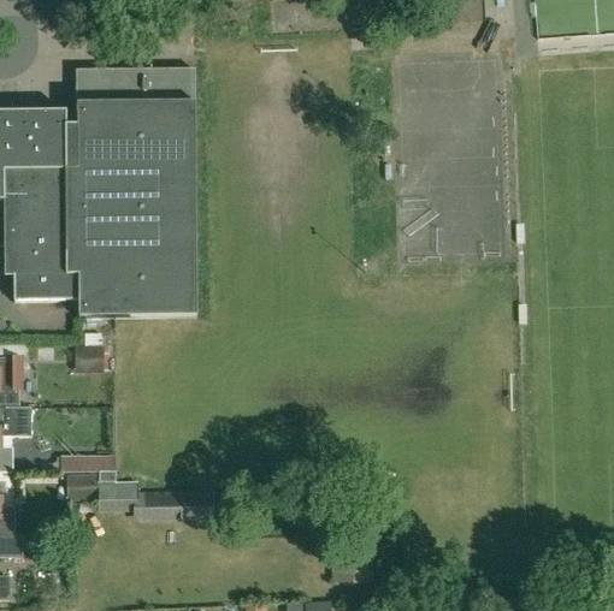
[(72,15),(72,10),(69,6),(65,6),(63,6),(59,10),(59,15),(63,19),(69,19),(72,15)]
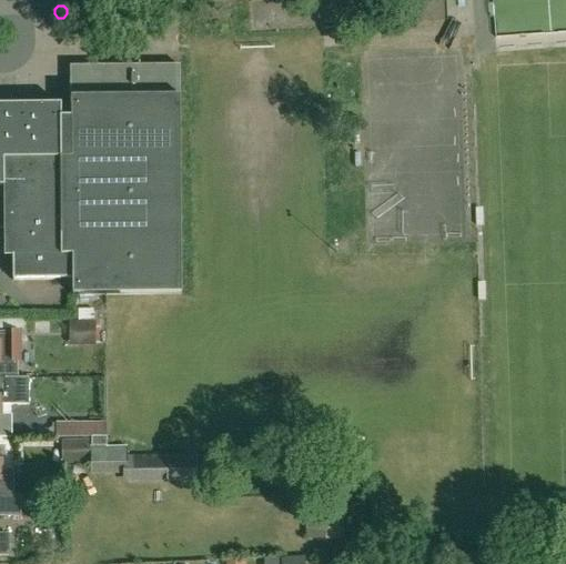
[(179,291),(179,92),(179,61),(69,61),(69,111),(59,111),(59,104),(0,103),(0,222),(4,222),(4,251),(12,251),(12,273),(71,273),(71,290),(179,291)]
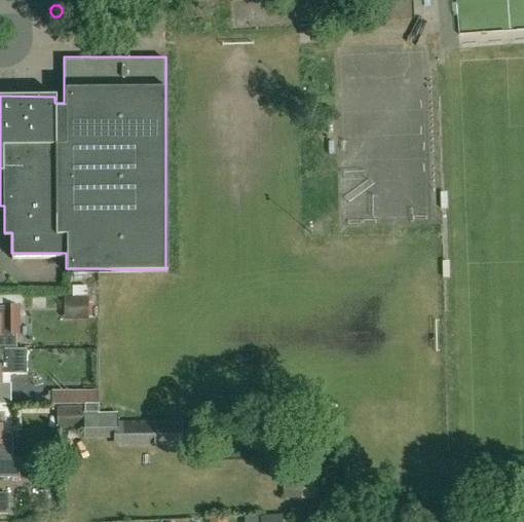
[(0,344),(14,344),(13,302),(0,301),(0,344)]
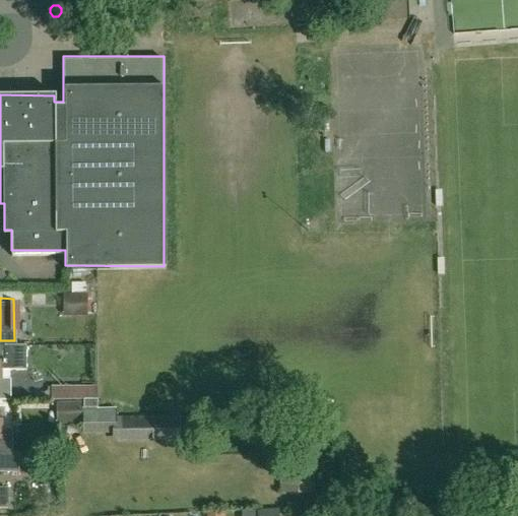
[(14,365),(14,340),(0,340),(0,365),(14,365)]
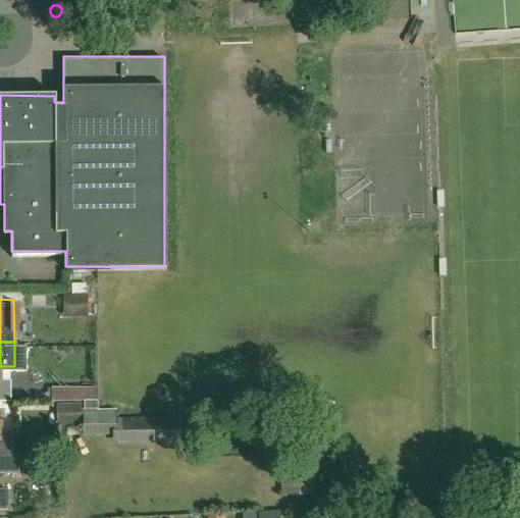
[(64,424),(86,423),(85,402),(63,402),(64,424)]
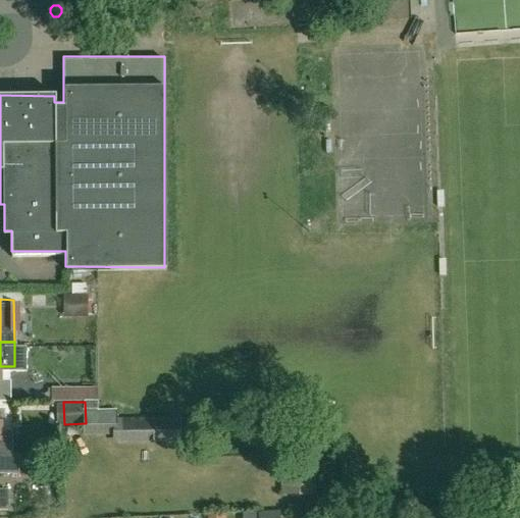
[(89,433),(117,432),(117,445),(190,443),(190,420),(118,422),(118,412),(88,413),(89,433)]
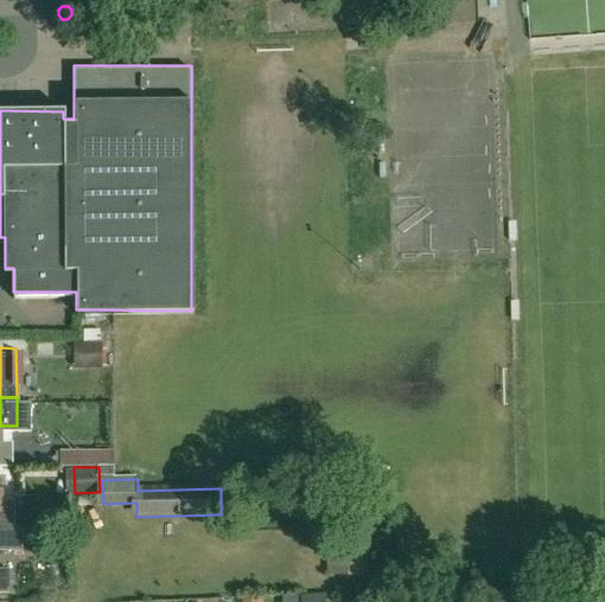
[(0,525),(20,525),(20,524),(13,524),(13,498),(0,498),(0,525)]
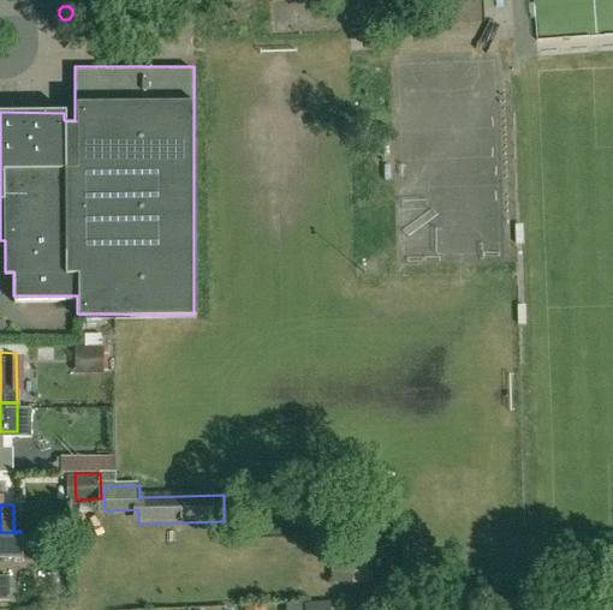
[(0,554),(21,554),(21,532),(0,532),(0,598),(6,599),(7,578),(0,578),(0,572),(0,554)]
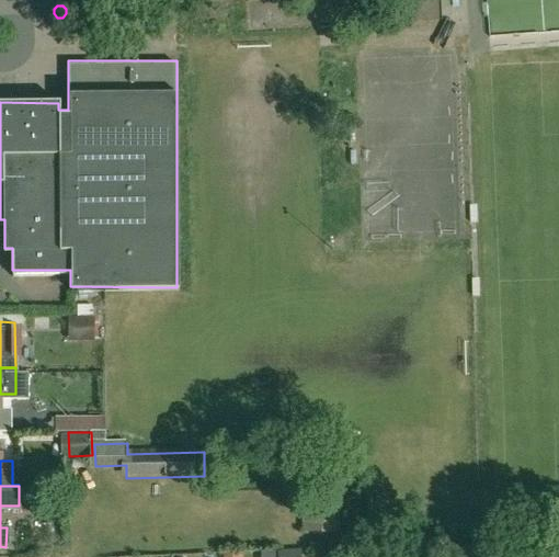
[(323,530),(345,529),(344,498),(321,500),(323,530)]
